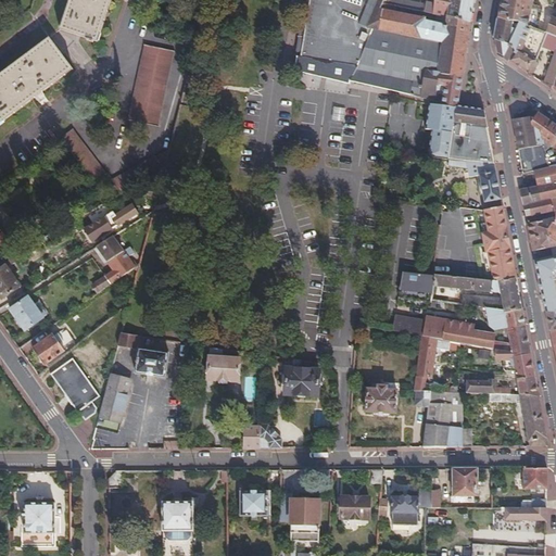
[(70,0),(61,29),(98,40),(111,0),(70,0)]
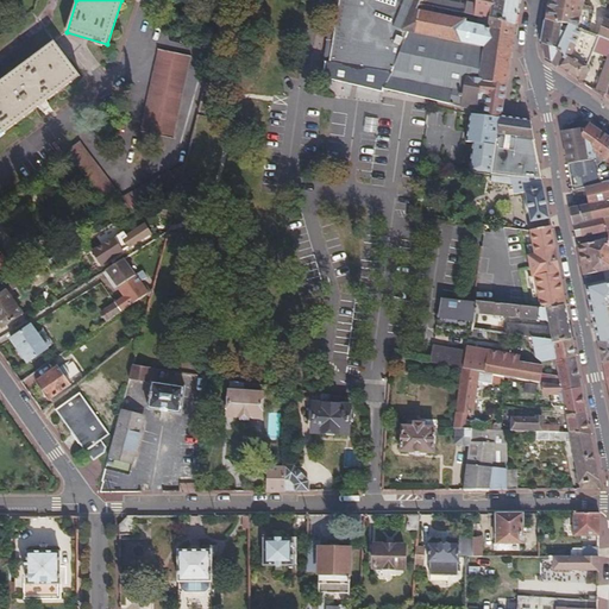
[(421,0),(334,0),(322,68),(325,69),(387,85),(418,10),(420,6),(421,0)]
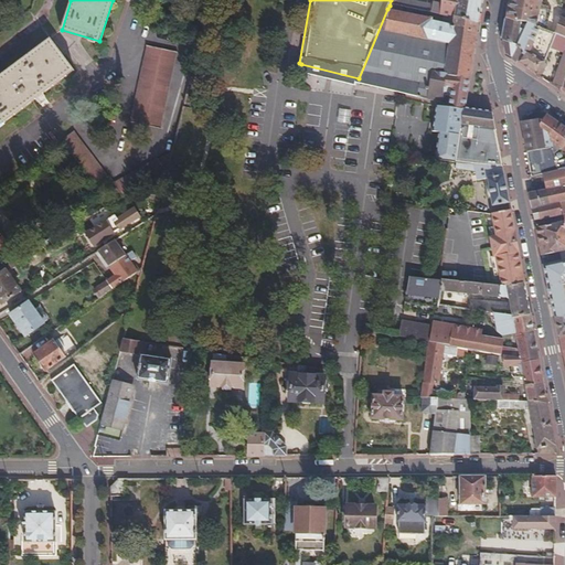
[(478,20),(481,0),(443,0),(443,4),(416,0),(391,0),(390,6),(455,17),(462,18),(478,20)]
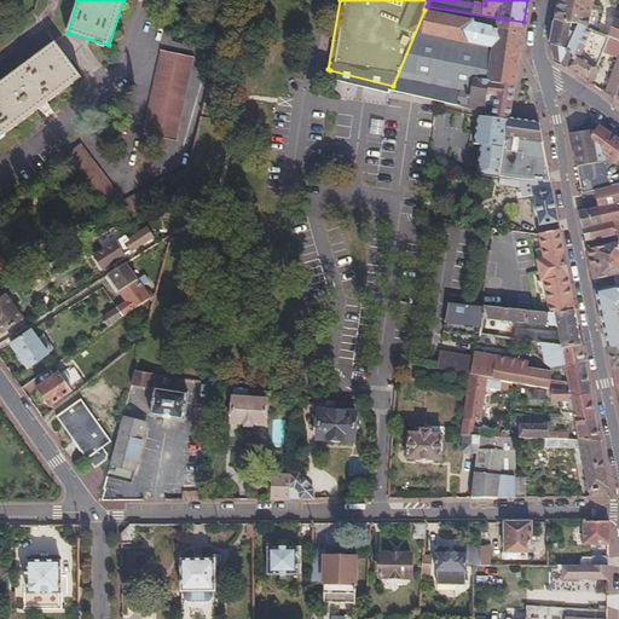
[(618,0),(557,0),(555,21),(579,27),(600,32),(603,10),(601,10),(602,6),(594,5),(594,0),(618,0),(618,18),(615,18),(609,35),(618,38),(618,0)]
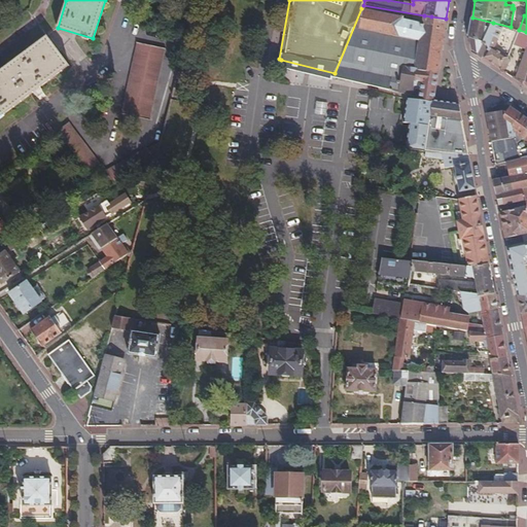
[(438,72),(445,26),(423,22),(403,19),(405,15),(361,8),(335,73),(332,77),(413,95),(414,88),(417,69),(438,72)]
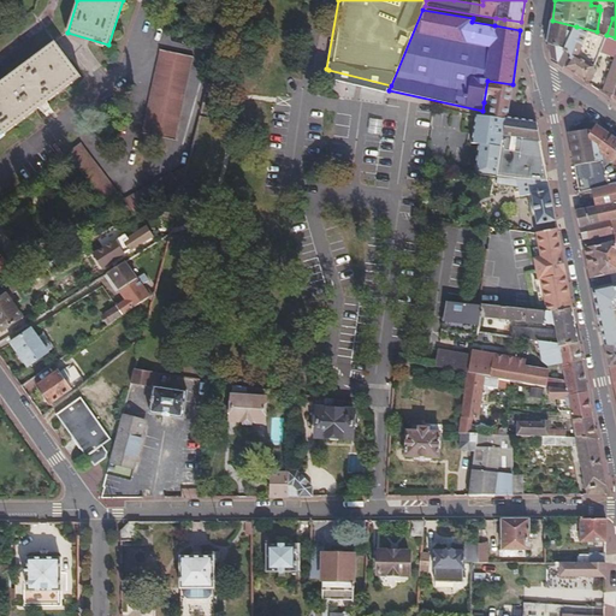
[(520,30),(521,22),(504,19),(496,18),(495,25),(520,30)]
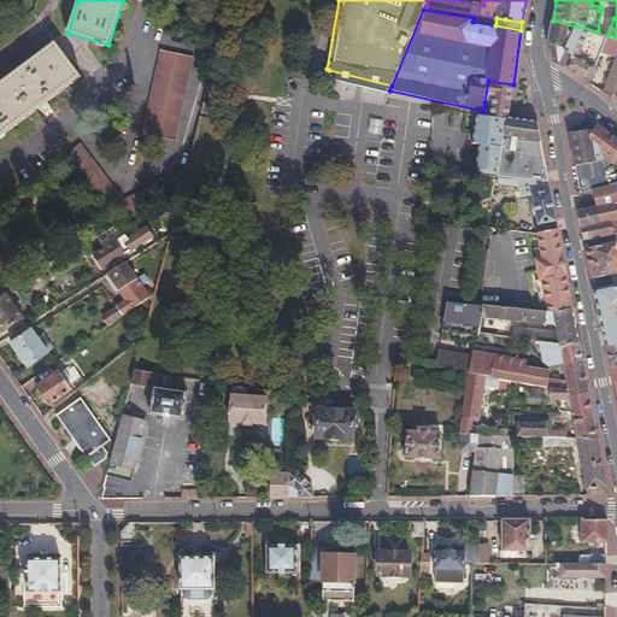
[(577,27),(553,21),(550,45),(566,48),(577,27)]
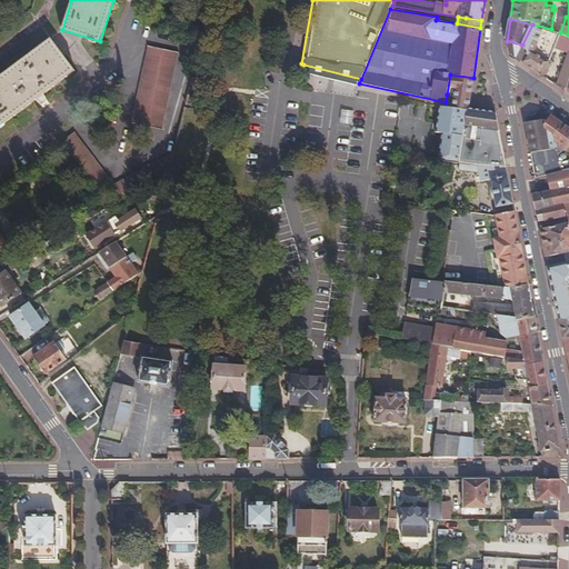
[(551,29),(532,25),(522,45),(529,49),(522,63),(541,76),(556,48),(568,53),(557,86),(565,91),(568,85),(568,82),(568,35),(560,32),(551,29)]
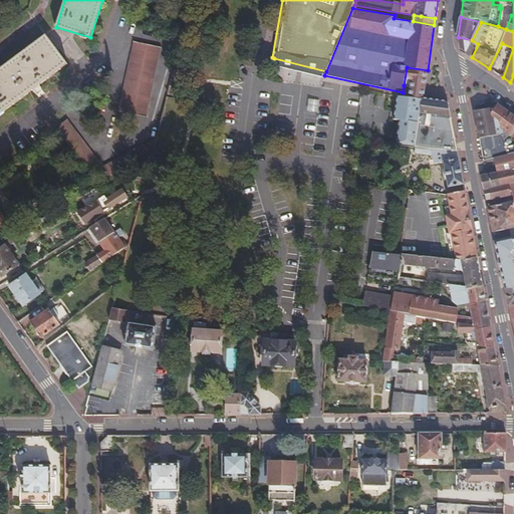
[(0,113),(32,89),(38,85),(67,63),(46,34),(0,68),(0,113)]
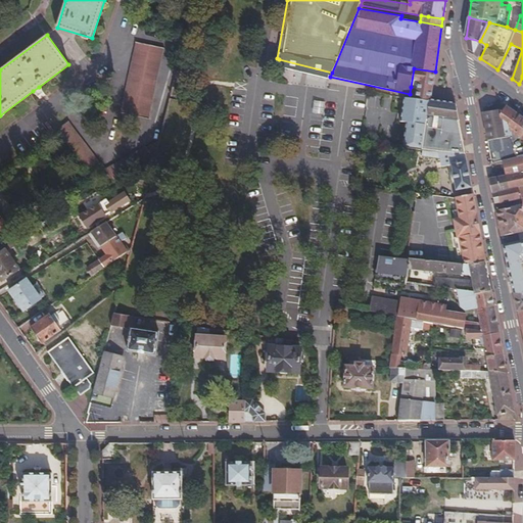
[(480,41),(466,38),(469,51),(480,58),(486,45),(480,41)]
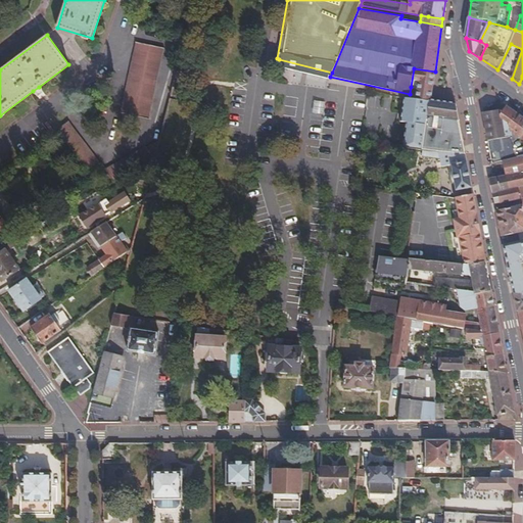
[(122,112),(135,115),(150,45),(137,42),(122,112)]
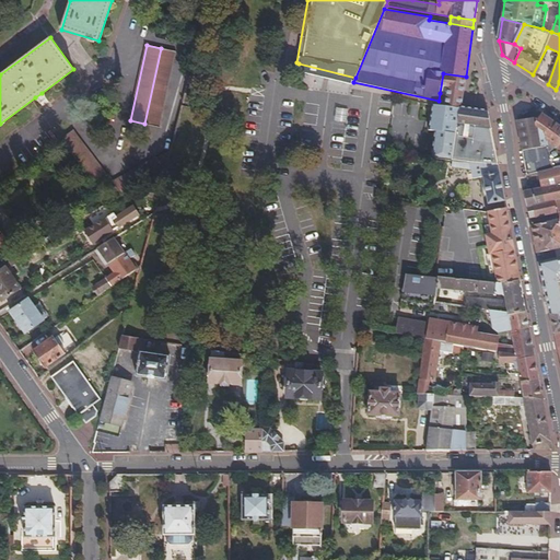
[(161,48),(144,124),(159,127),(174,51),(161,48)]
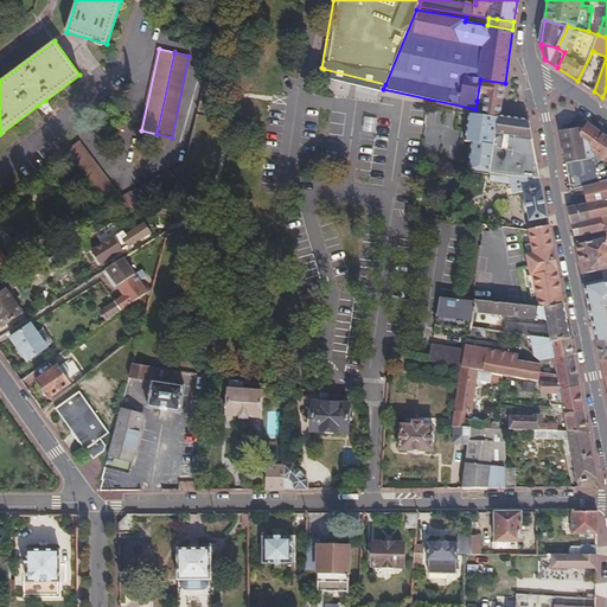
[(321,77),(382,91),(383,89),(385,84),(324,69),(321,77)]
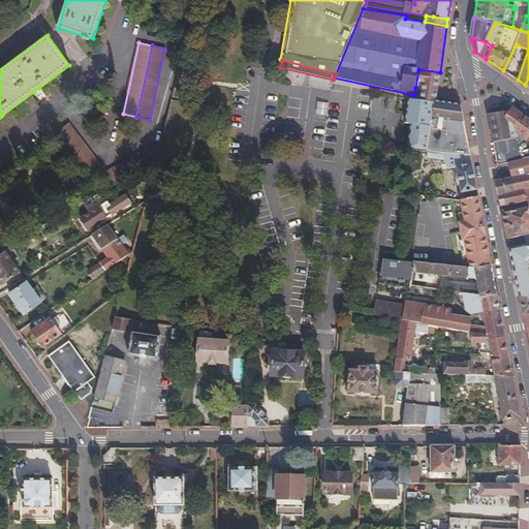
[(436,99),(440,72),(418,69),(415,88),(422,89),(421,98),(419,99),(434,101),(436,101),(436,99)]
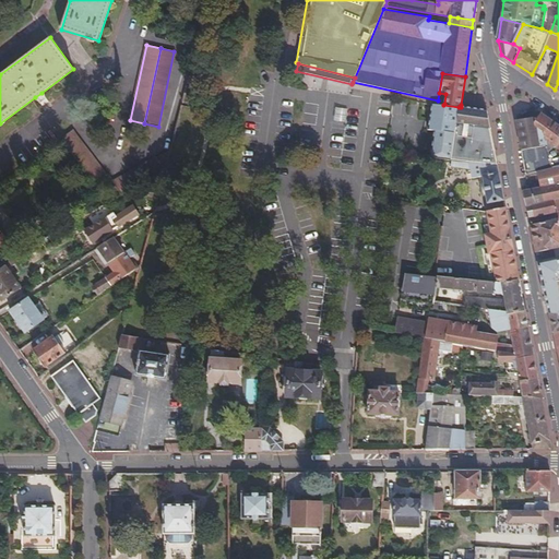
[(42,93),(35,97),(39,104),(46,98),(42,93)]
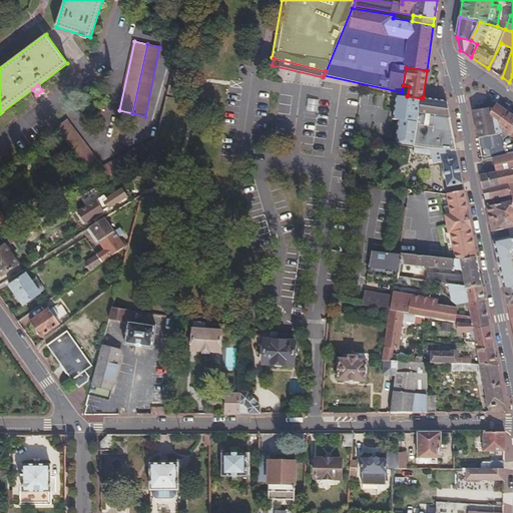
[(447,101),(423,98),(421,98),(407,96),(397,96),(394,116),(399,118),(396,142),(415,145),(431,147),(456,150),(447,101)]
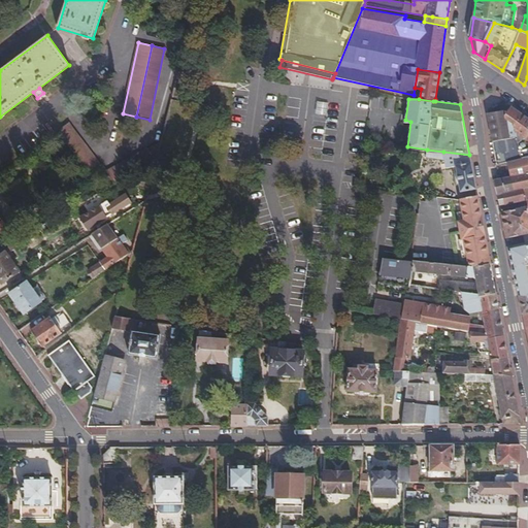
[(493,142),(497,165),(508,163),(527,158),(527,118),(512,107),(512,110),(517,137),(493,142)]
